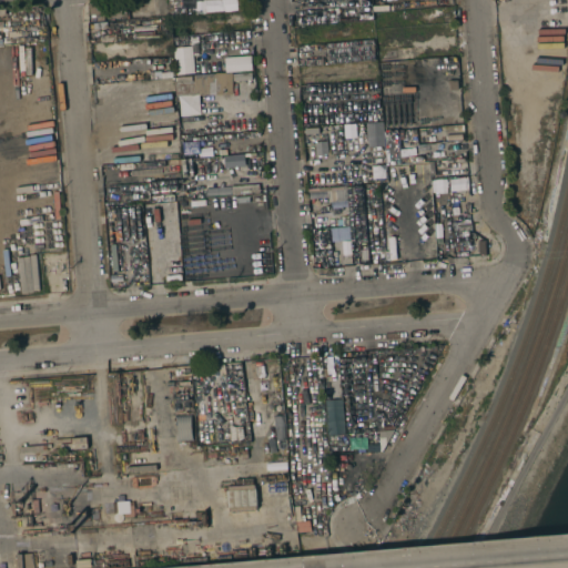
[(185,0),(186,14),(170,17),(169,0),(185,0)]
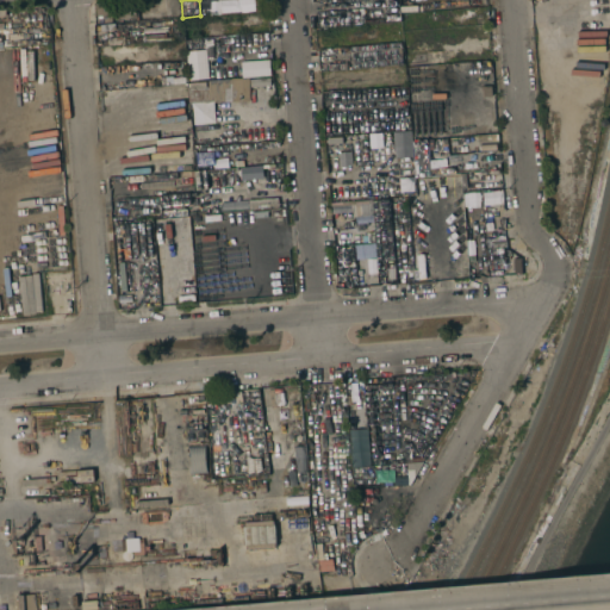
[(266,0),(267,11),(255,12),(255,0),(266,0)]
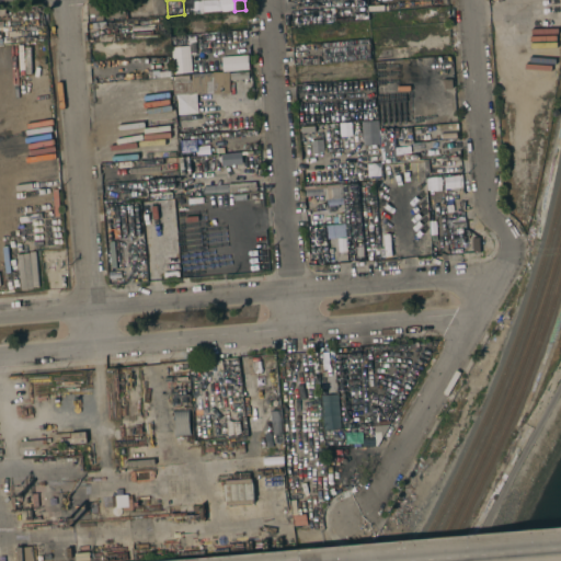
[(88,3),(101,2),(103,21),(89,22),(88,3)]
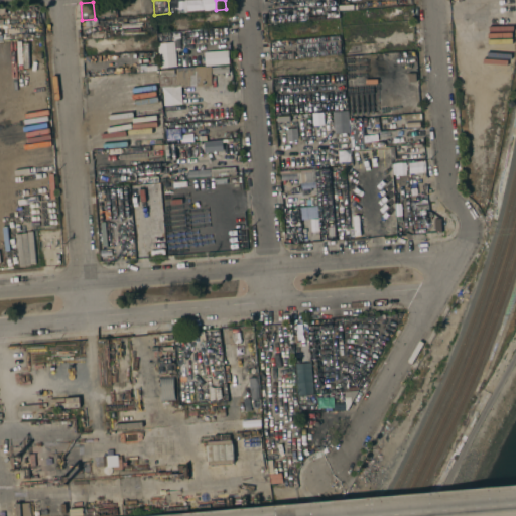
[(173,42),(156,43),(158,69),(176,67),(173,42)]
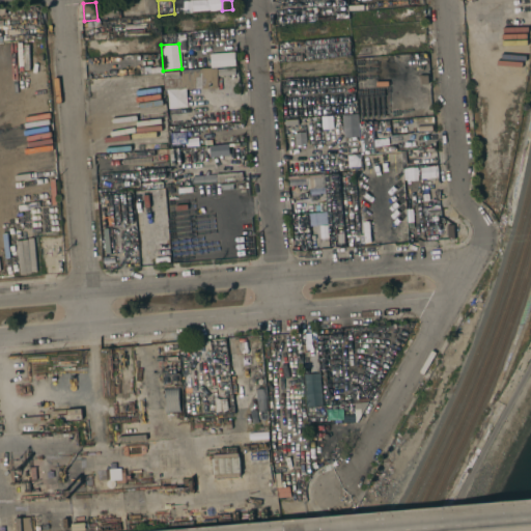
[(211,67),(210,54),(234,52),(235,64),(219,66),(211,67)]
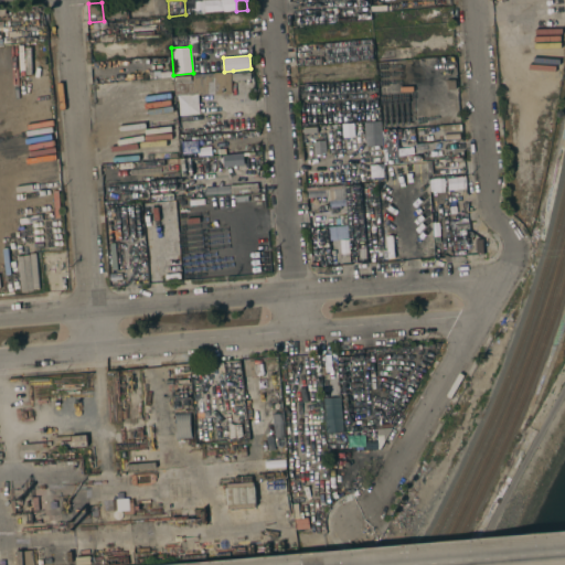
[(192,74),(214,73),(231,72),(232,95),(193,97),(192,74)]
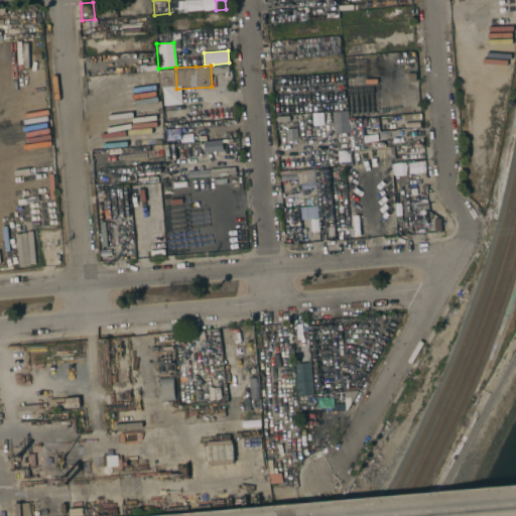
[(223,73),(212,74),(212,67),(228,66),(229,78),(224,78),(223,73)]
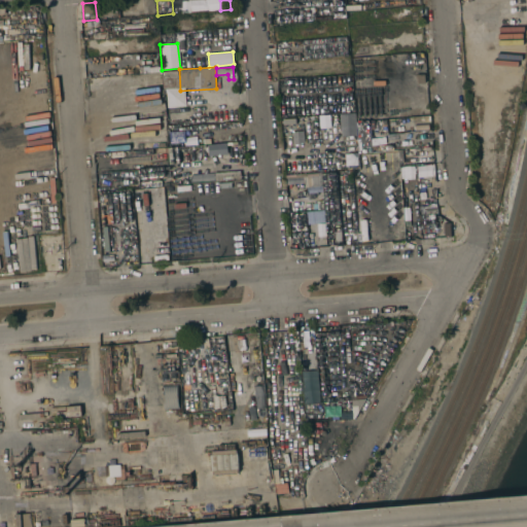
[(355,113),(341,113),(342,167),(356,166),(355,113)]
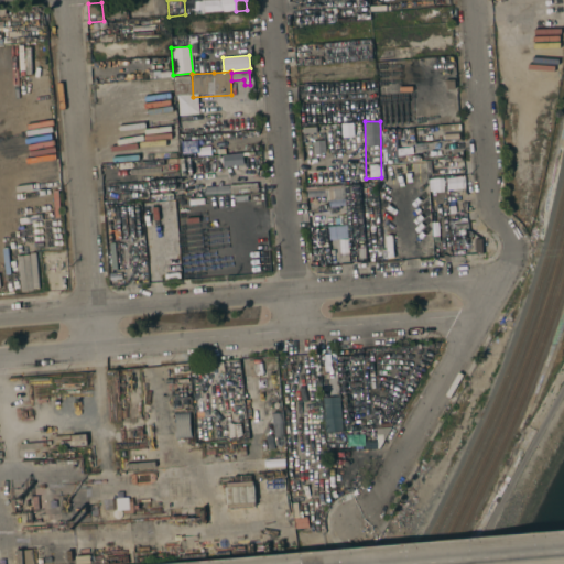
[(353,123),(340,123),(342,143),(354,143),(353,123)]
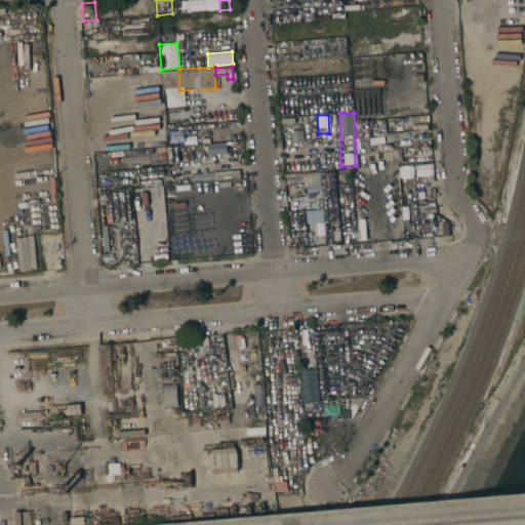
[(428,117),(429,128),(418,129),(417,117),(417,116),(428,115),(428,117)]
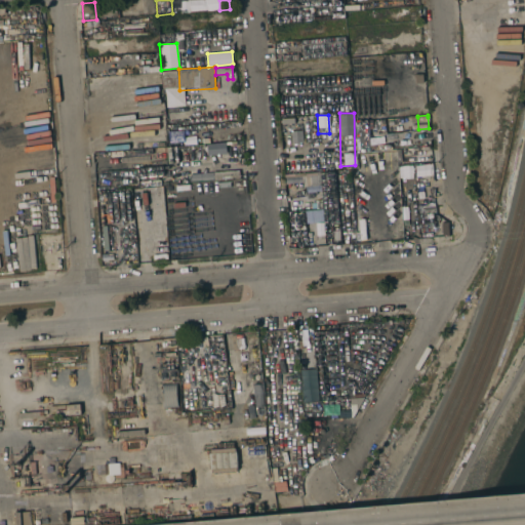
[(357,138),(356,123),(368,122),(369,137),(357,138)]
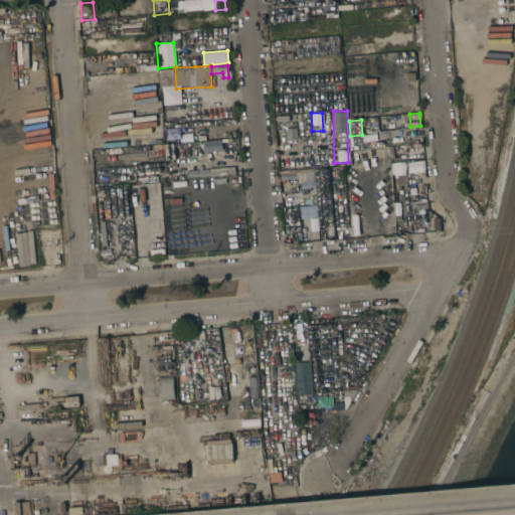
[(363,145),(364,145),(364,149),(351,150),(350,136),(362,135),(363,145)]
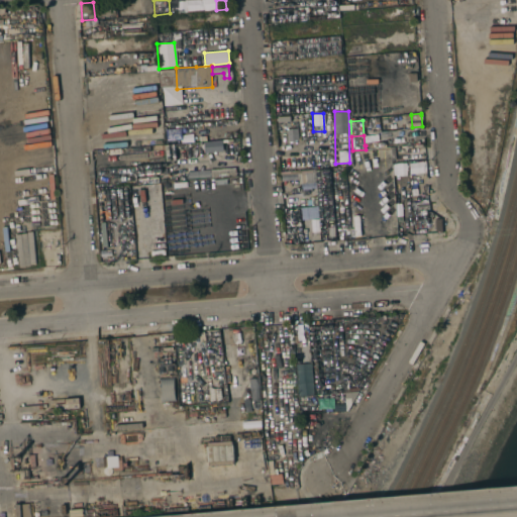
[(315,171),(315,172),(301,174),(302,184),(301,184),(298,184),(297,174),(281,175),(280,174),(280,173),(315,169),(315,171)]
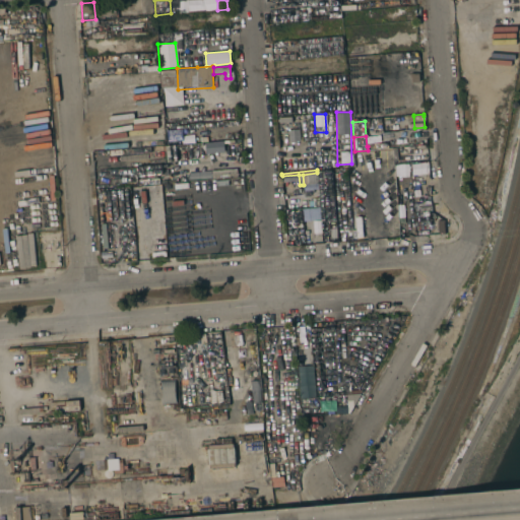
[(146,186),(161,185),(163,201),(148,202),(146,186)]
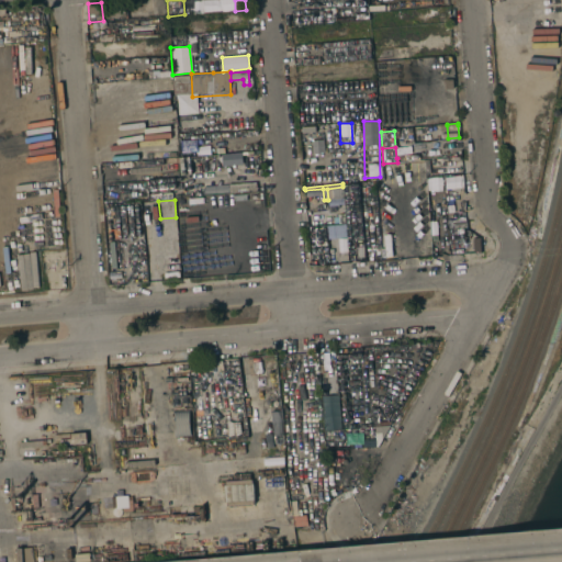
[(155,220),(156,222),(144,223),(142,203),(158,201),(160,218),(155,220)]
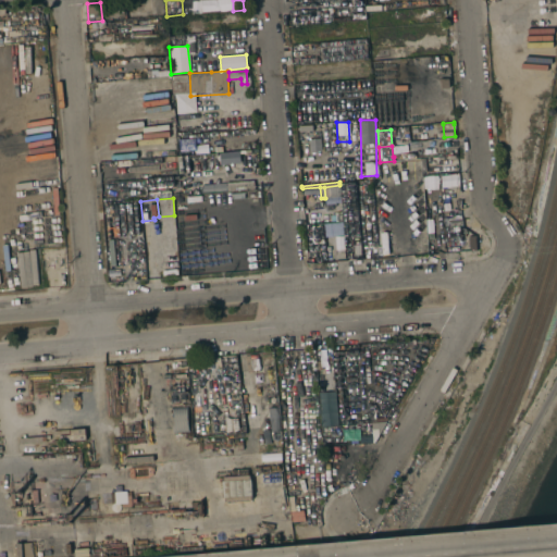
[(138,201),(139,217),(106,220),(104,205),(138,201)]
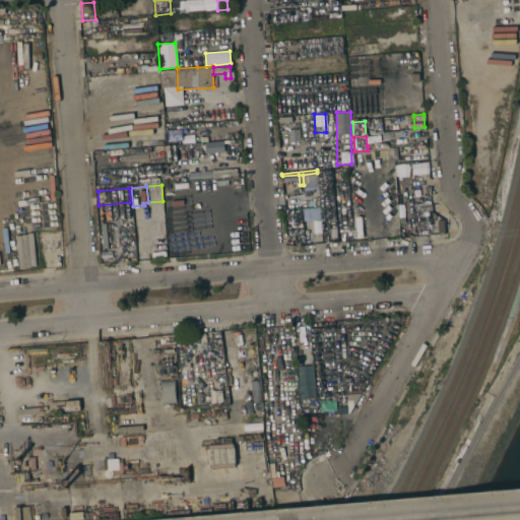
[(319,198),(320,207),(313,207),(313,206),(309,207),(308,202),(313,201),(313,198),(319,198)]
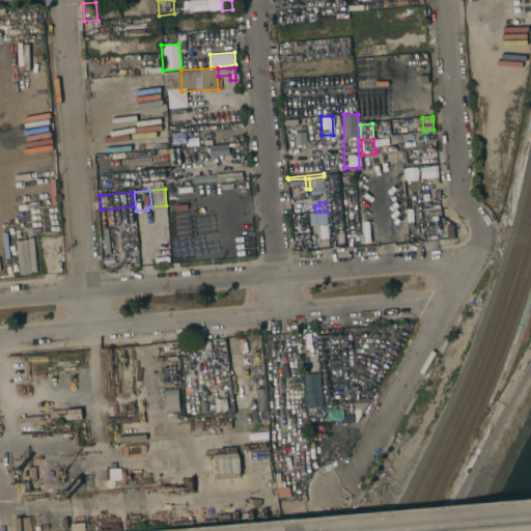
[(424,217),(423,208),(427,208),(428,210),(440,208),(441,215),(424,217)]
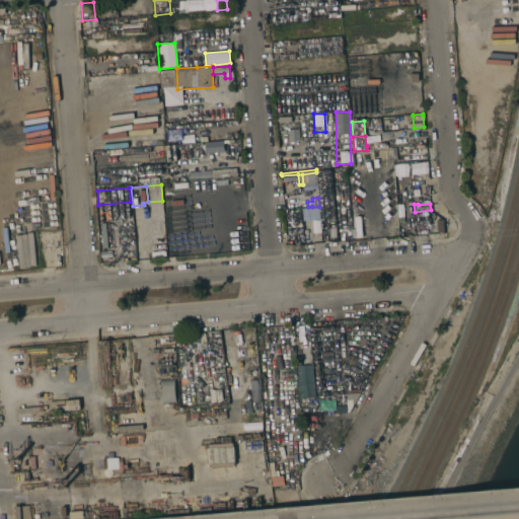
[(354,217),(357,217),(357,216),(358,216),(358,217),(361,217),(362,236),(356,237),(354,217)]
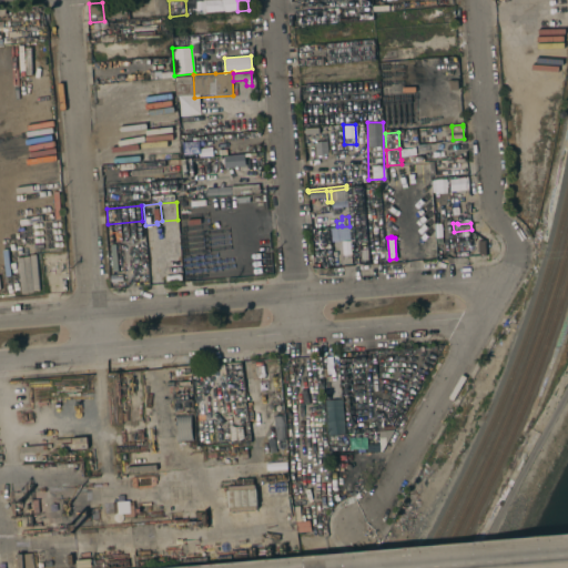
[(191,415),(191,442),(179,442),(178,415),(191,415)]
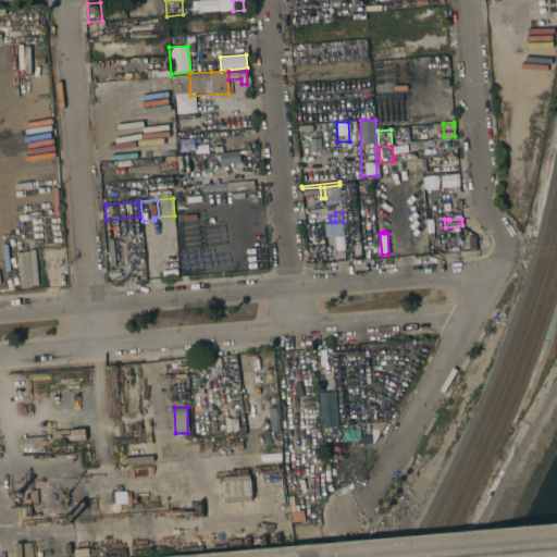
[(372,419),(388,418),(385,422),(375,443),(373,443),(373,434),(371,434),(370,426),(372,426),(372,423),(372,419)]
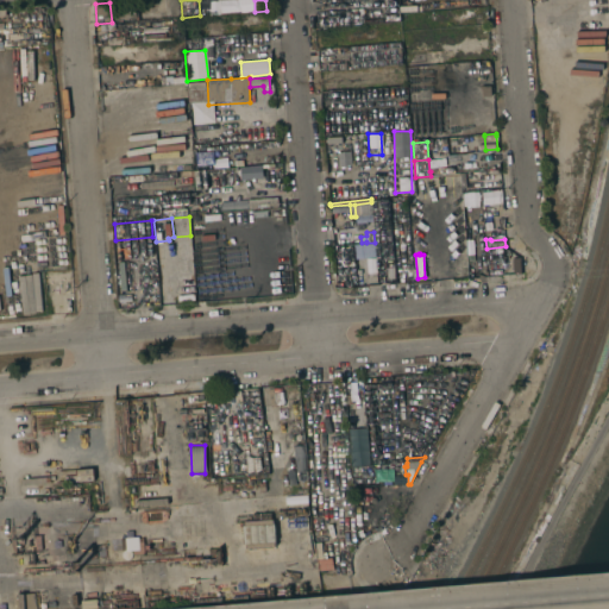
[(274,525),(275,542),(255,544),(244,544),(243,527),(253,526),(274,525)]
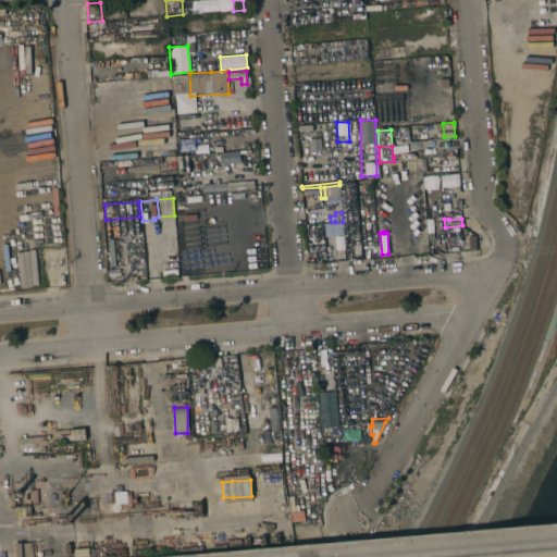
[(31,543),(31,556),(16,556),(16,544),(31,543)]
